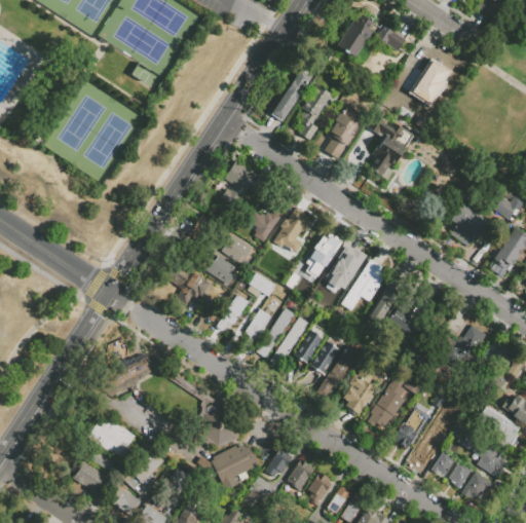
[(500,0),(491,14),(477,6),(480,0),(500,0)]
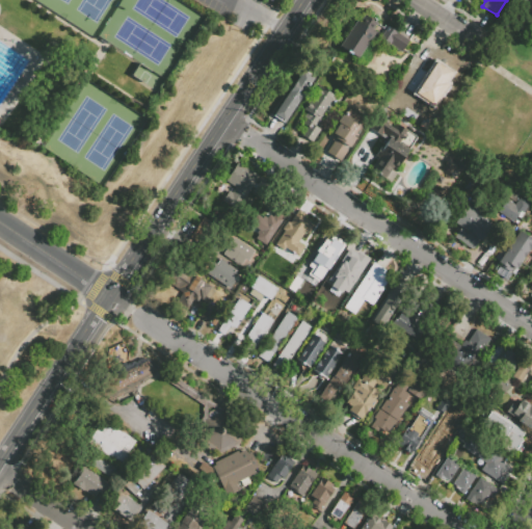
[(366,15),(377,23),(374,28),(381,34),(388,25),(409,40),(402,51),(391,44),(389,46),(380,40),(381,38),(375,34),(360,58),(340,46),(356,20),(361,23),(366,15)]
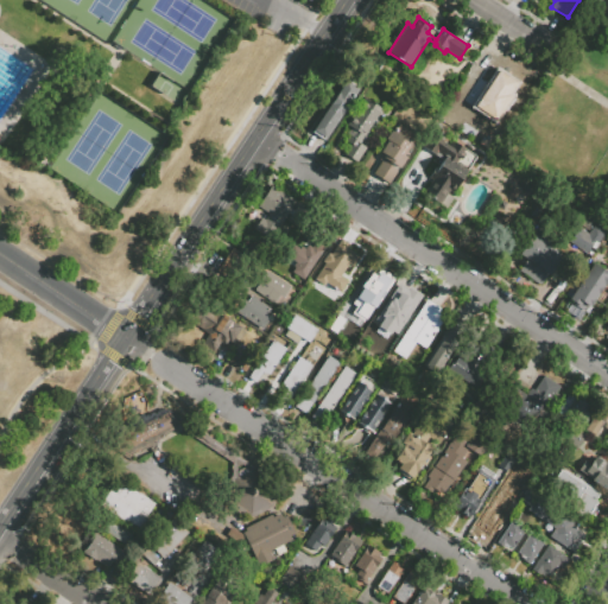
[(486,51),(501,61),(500,63),(514,71),(506,84),(515,89),(499,115),(494,112),(492,115),(499,120),(492,129),(469,115),(477,102),(475,100),(482,89),(479,88),(477,90),(466,82),(486,51)]
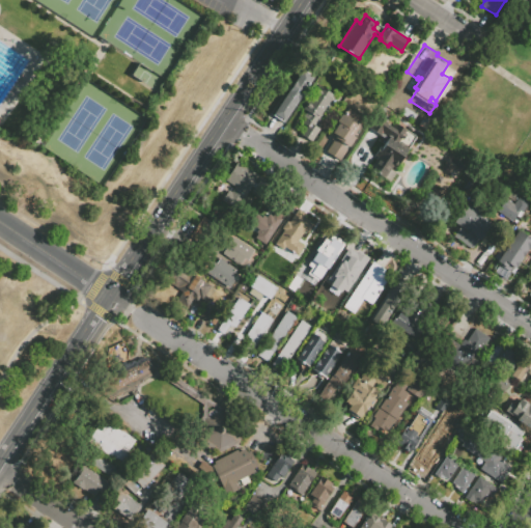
[(273,114),(301,71),(313,79),(285,122),(273,114)]
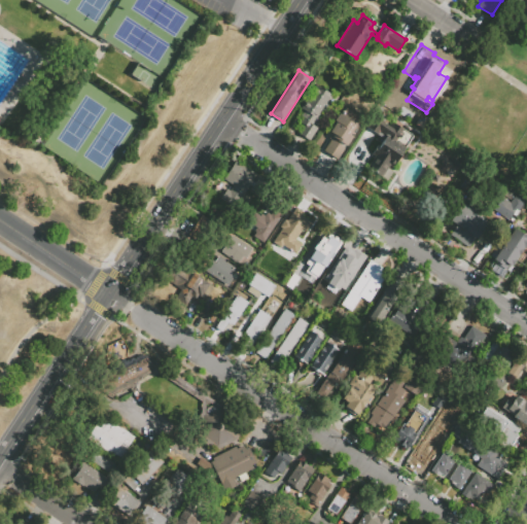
[(318,130),(309,143),(296,136),(303,128),(301,125),(302,115),(303,112),(303,108),(317,84),(331,95),(313,126),(318,130)]
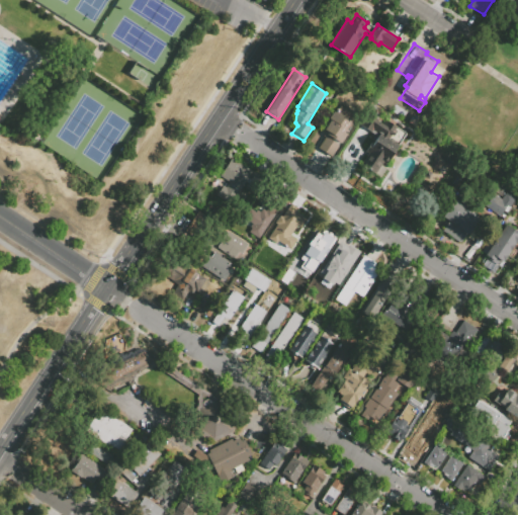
[(353,124),(330,159),(318,150),(324,139),(323,132),(326,123),(334,111),(353,124)]
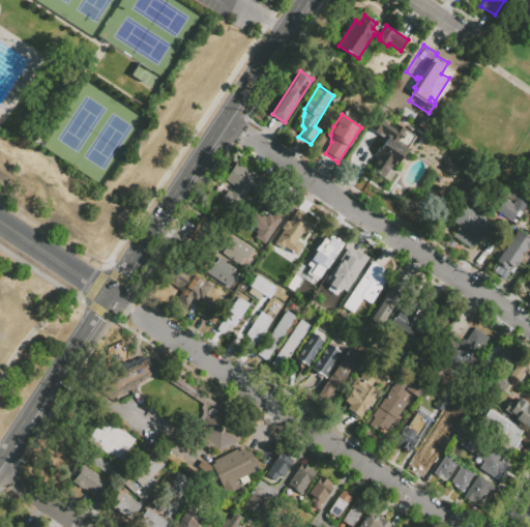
[(396,172),(390,181),(371,168),(378,157),(375,154),(388,134),(385,132),(382,136),(370,127),(377,116),(393,127),(396,122),(399,124),(401,121),(408,126),(406,129),(416,136),(395,168),(392,166),(391,169),(396,172)]
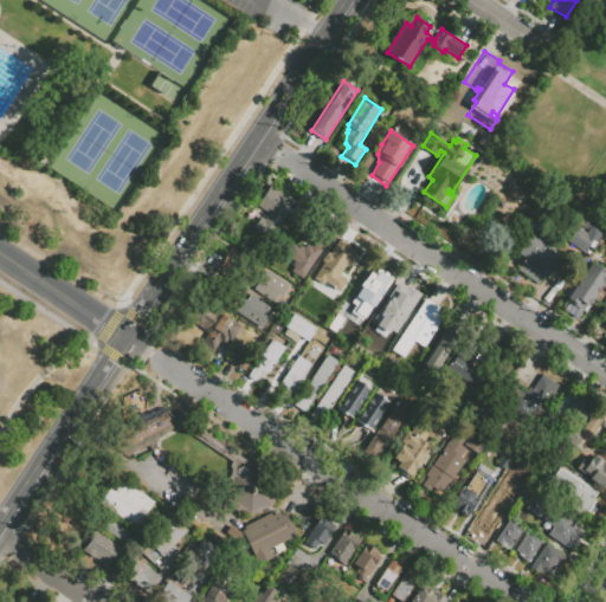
[(259,205),(272,185),(309,208),(296,230),(283,222),(277,232),(274,230),(268,237),(255,228),(262,217),(265,219),(270,212),(259,205)]
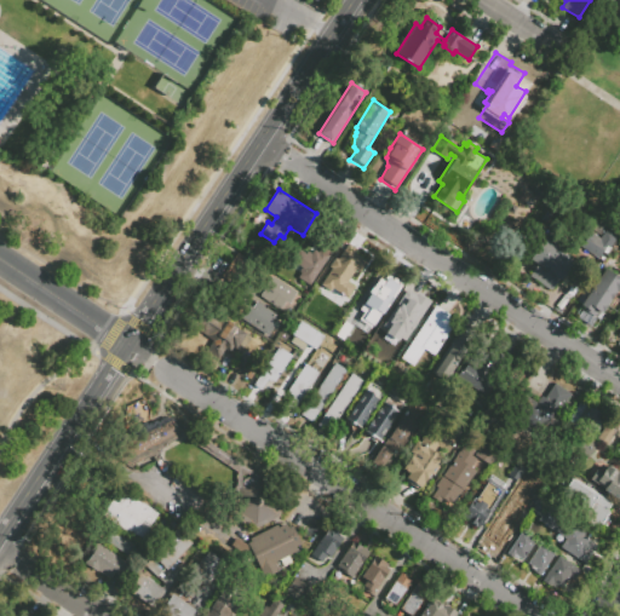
[(257,216),(263,220),(259,226),(252,223),(257,216)]
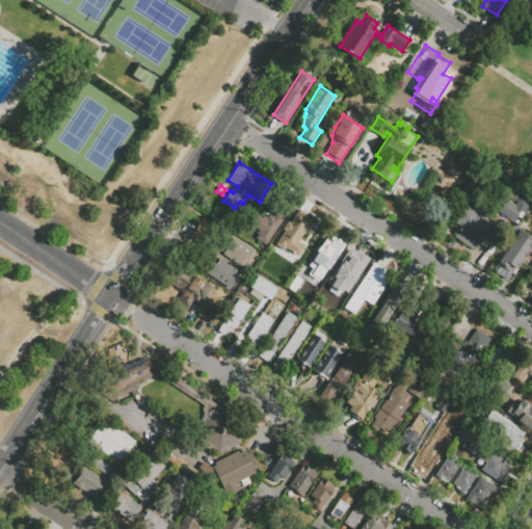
[(514,221),(500,211),(508,199),(523,209),(514,221)]
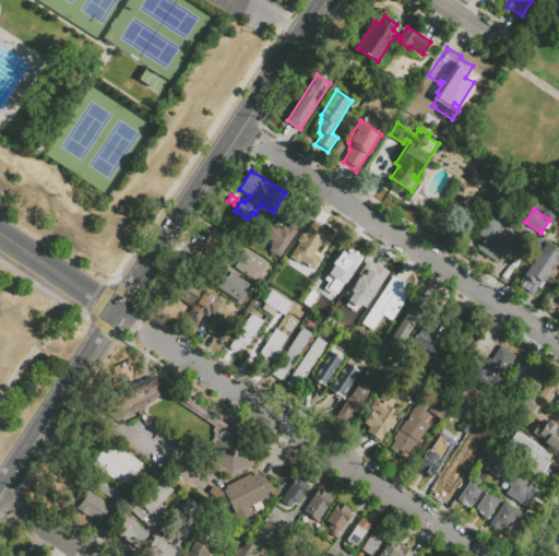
[(281,257),(271,250),(273,246),(272,245),(274,241),(264,236),(271,225),(276,229),(278,226),(282,228),(284,225),(288,228),(297,213),(305,217),(281,257)]
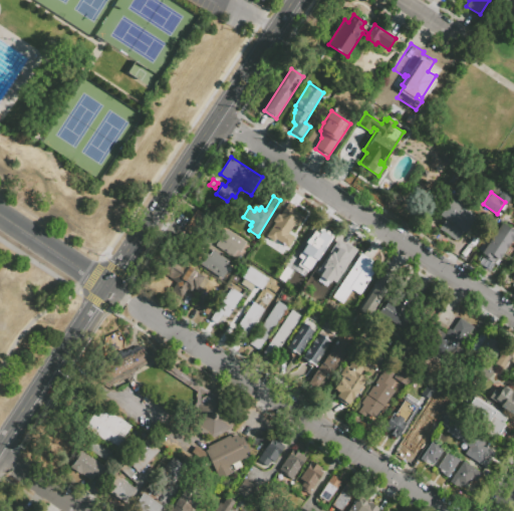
[(305,216),(299,225),(296,223),(289,234),(295,238),(289,247),(277,238),(275,241),(268,236),(290,202),(296,206),(294,209),(305,216)]
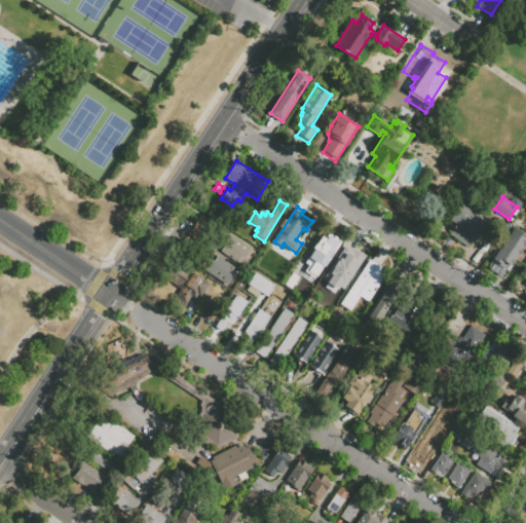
[(468,247),(450,234),(456,224),(449,219),(456,209),(470,218),(475,210),(487,218),(468,247)]
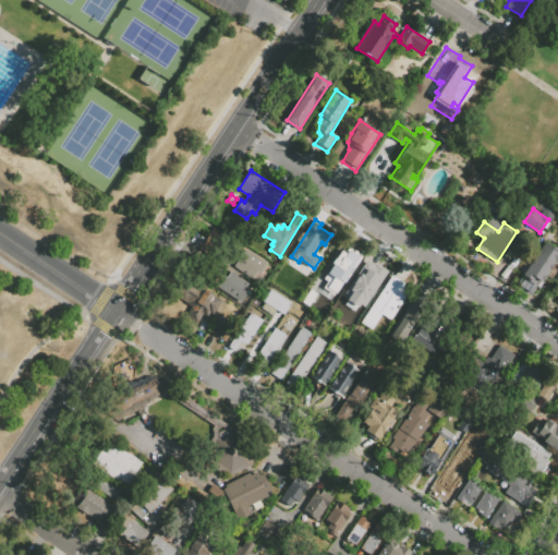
[(202,249),(210,236),(214,229),(226,237),(214,256),(210,254),(202,249)]
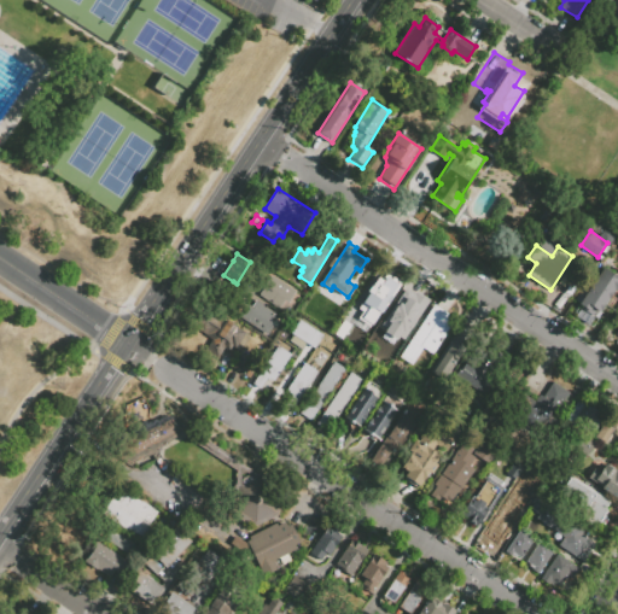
[(395,294),(375,323),(366,316),(361,323),(349,316),(382,268),(392,275),(384,287),(395,294)]
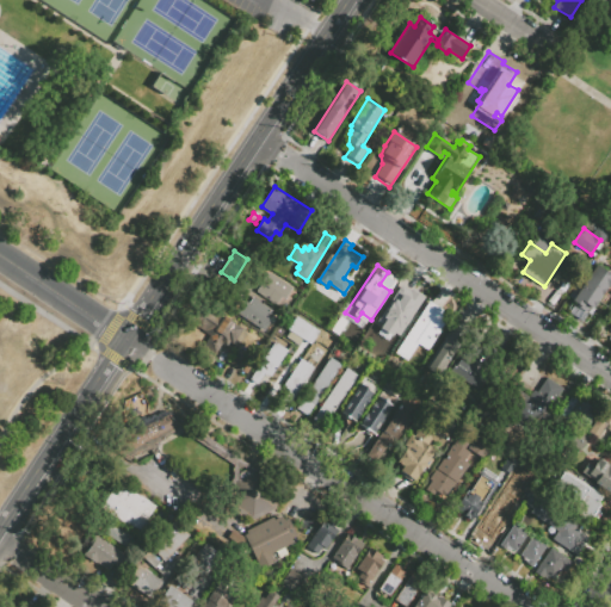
[(587,311),(573,302),(597,265),(610,274),(610,282),(594,309),(591,307),(587,311)]
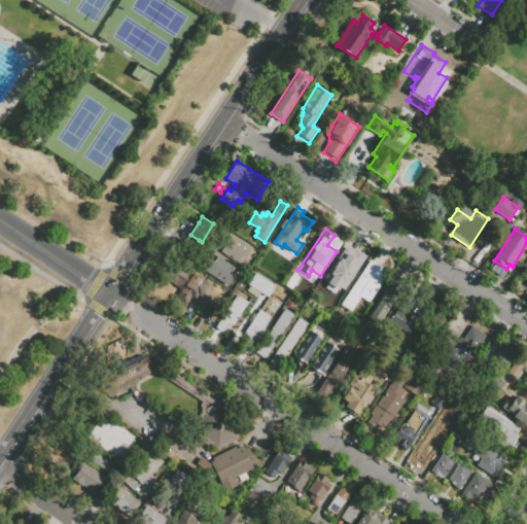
[(223,240),(229,234),(233,237),(234,236),(253,248),(243,265),(222,252),(227,243),(223,240)]
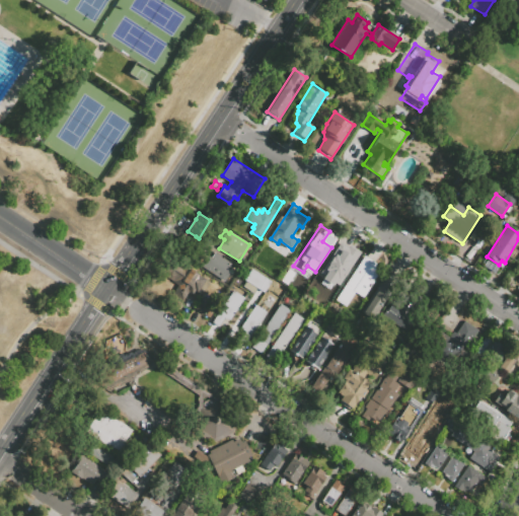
[(342,241),(352,247),(346,258),(354,264),(343,282),(323,270),(342,241)]
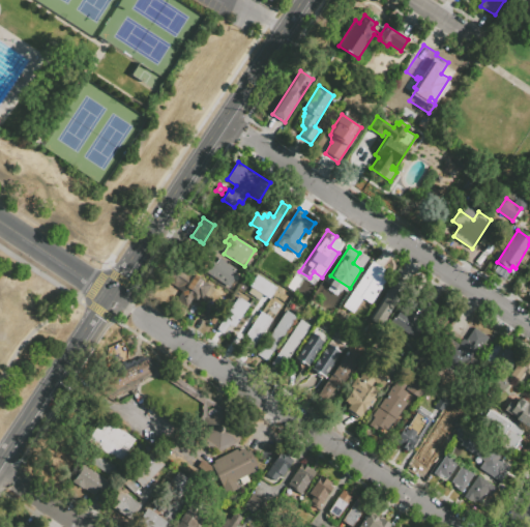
[(201,266),(200,266),(201,265),(206,257),(217,264),(221,258),(237,269),(233,276),(236,279),(231,287),(210,273),(201,266)]
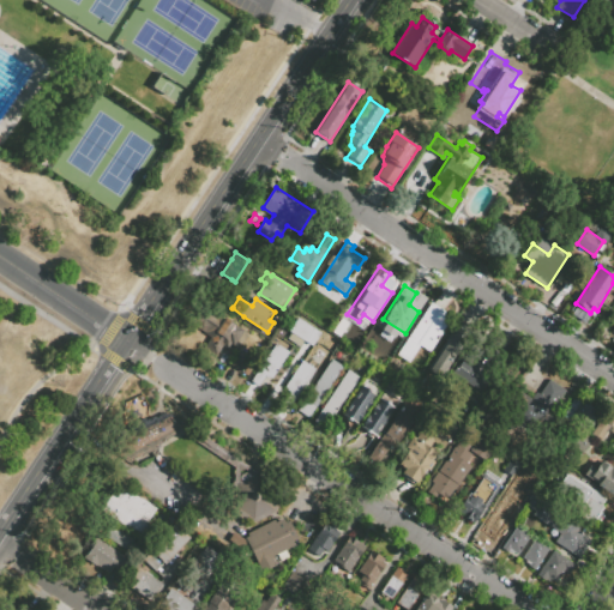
[(410,362),(399,355),(432,302),(455,316),(432,352),(421,345),(410,362)]
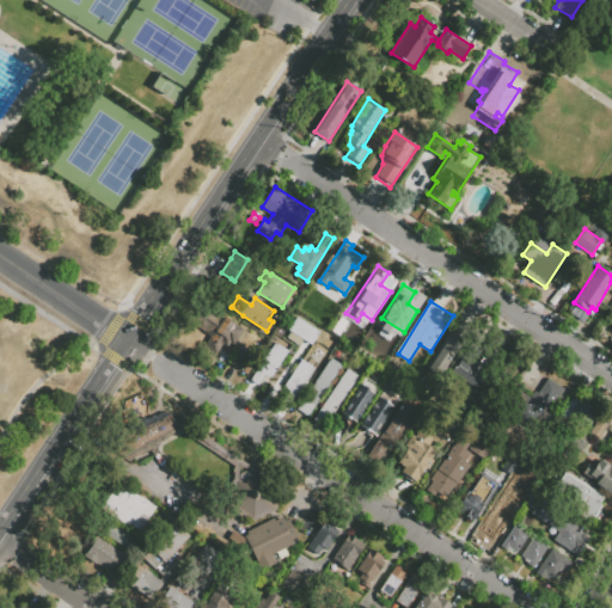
[(222,318),(244,332),(233,348),(231,345),(227,349),(221,345),(215,355),(203,348),(222,318)]
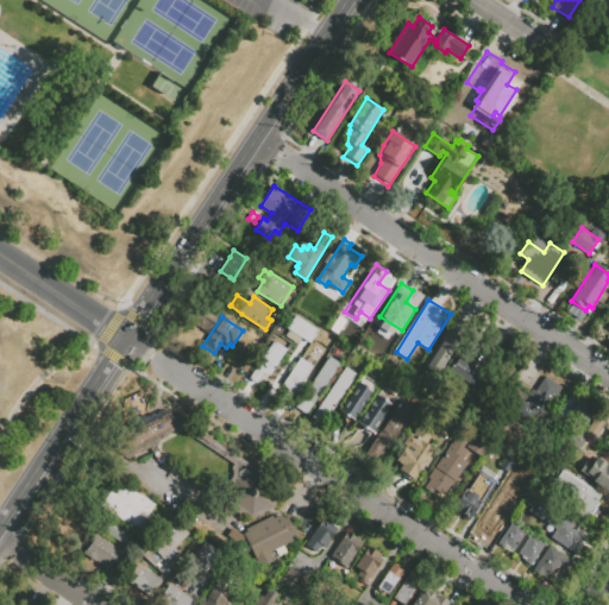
[(318,332),(309,346),(287,331),(295,317),(318,332)]
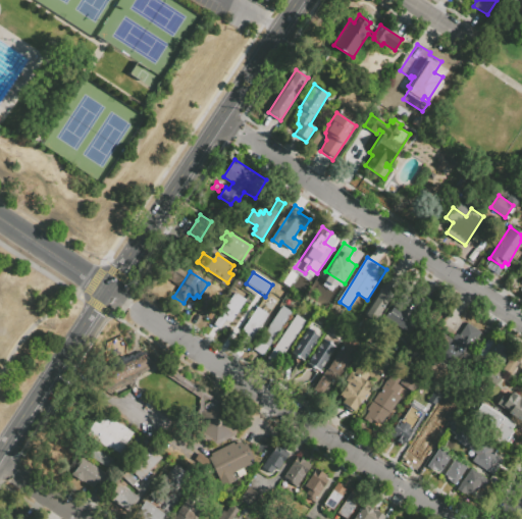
[(401,284),(375,322),(364,315),(388,277),(401,284)]
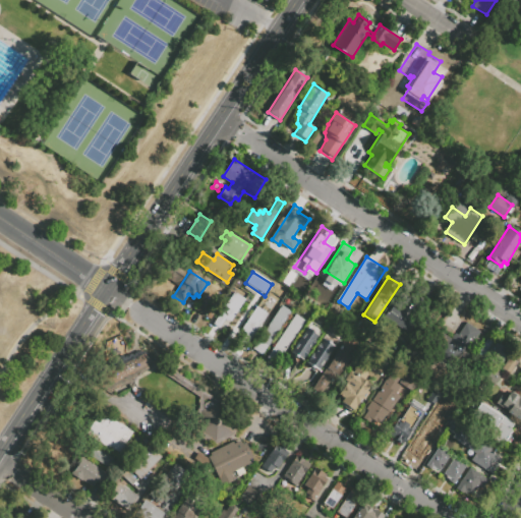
[(226,319),(220,328),(215,324),(235,291),(246,298),(231,322),(226,319)]
